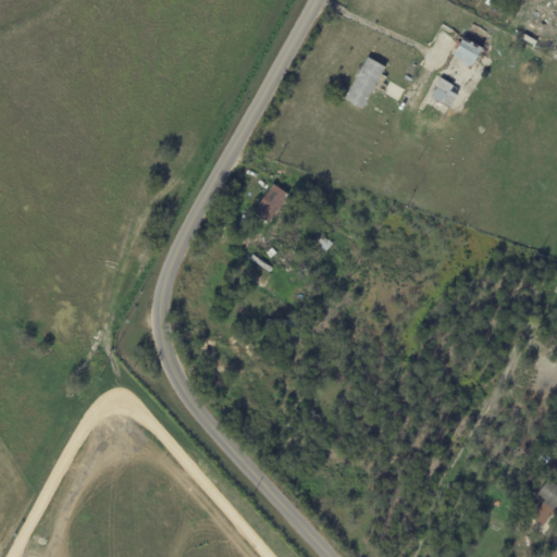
[(467,39),(485,49),(474,67),(471,65),(469,70),(462,65),(465,62),(455,57),(466,38),(467,39)]
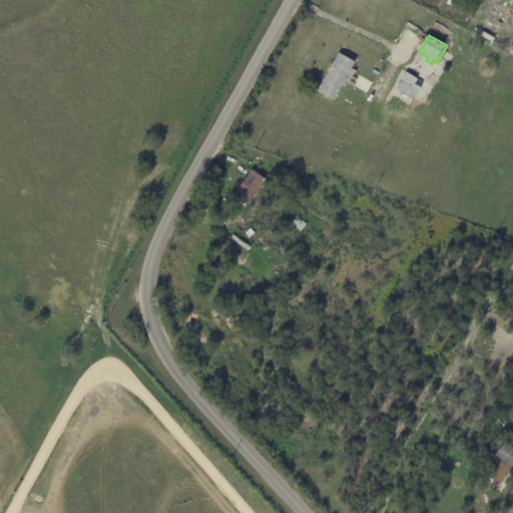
[(353,69),(336,100),(319,91),(340,53),(357,62),(353,69)]
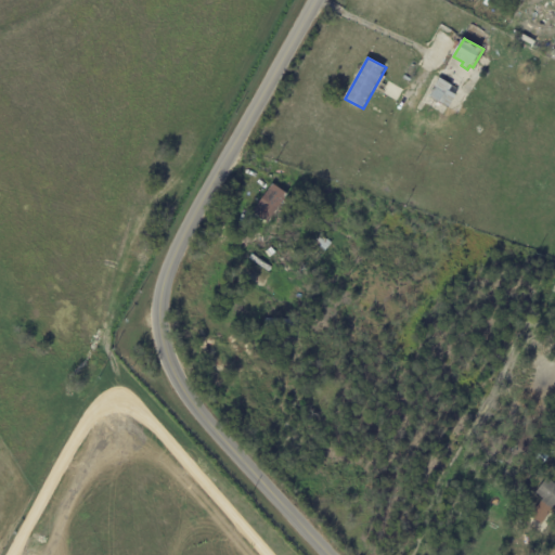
[(449,108),(442,103),(441,104),(429,97),(440,78),(451,85),(452,85),(461,90),(449,108)]
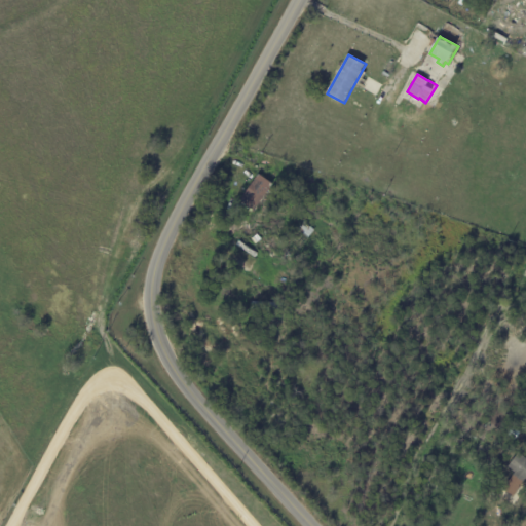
[(241,199),(259,175),(273,185),(255,212),(239,200),(241,199)]
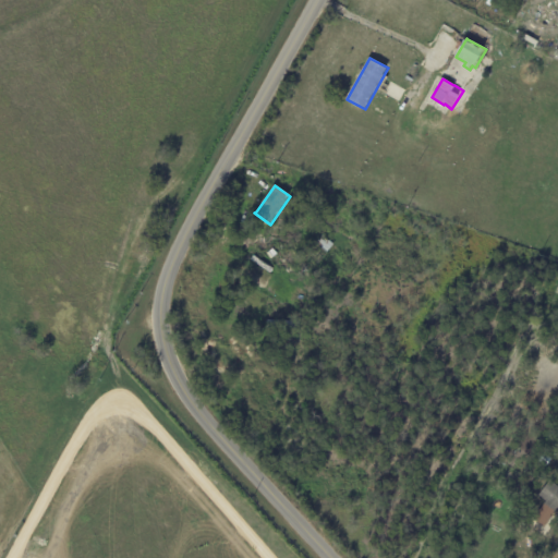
[(317,243),(328,252),(312,275),(300,266),(317,243)]
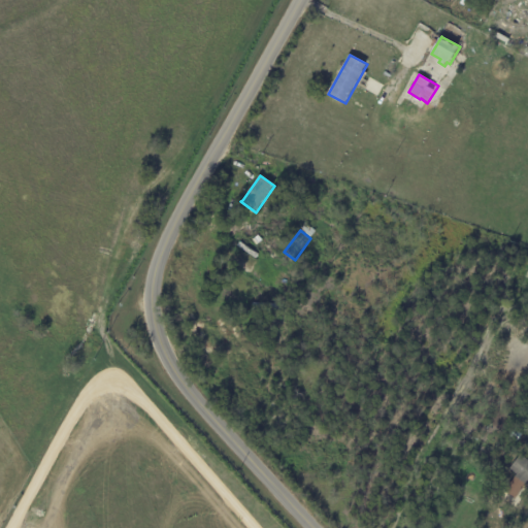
[(269,233),(277,240),(270,248),(263,240),(269,233)]
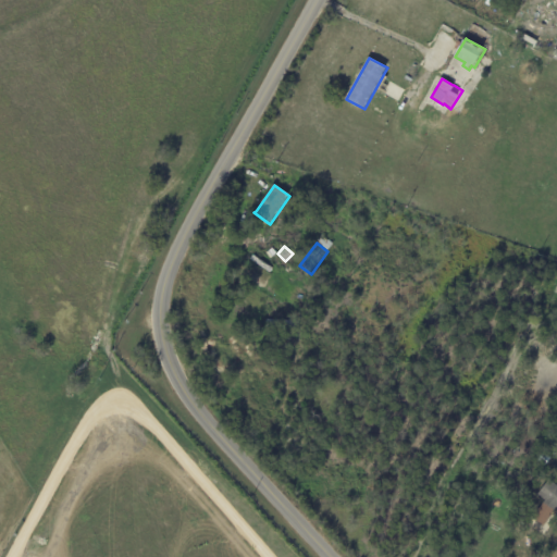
[(556,509),(555,515),(543,506),(546,502),(539,496),(549,481),(556,486),(556,509)]
